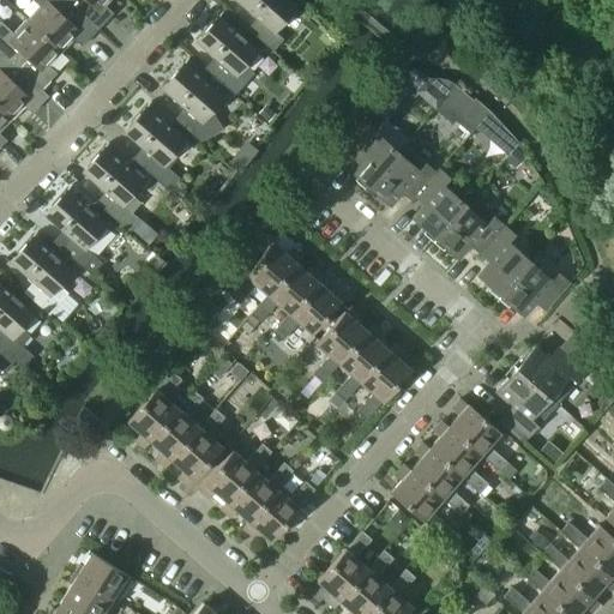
[(26,20),(59,52),(72,37),(80,46),(96,29),(65,0),(37,0),(42,4),(26,20)]
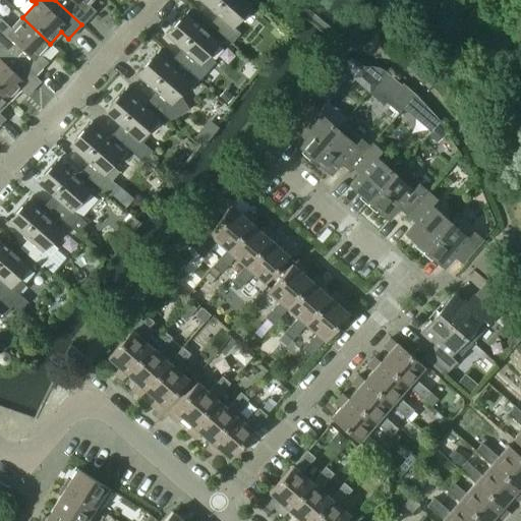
[(91,0),(55,0),(81,24),(95,10),(88,3),(91,0)]
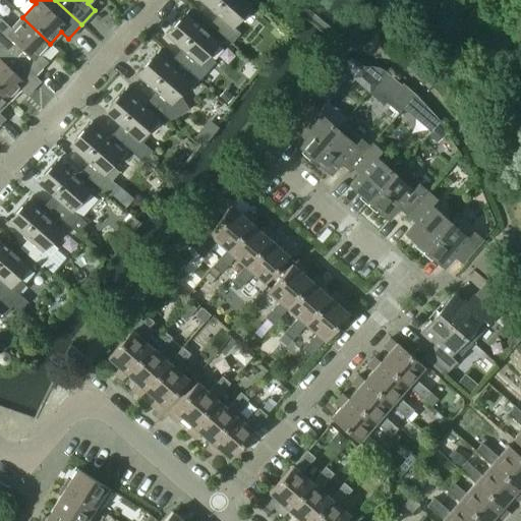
[(242,0),(199,0),(217,15),(210,24),(231,44),(239,33),(232,26),(250,6),(242,0)]
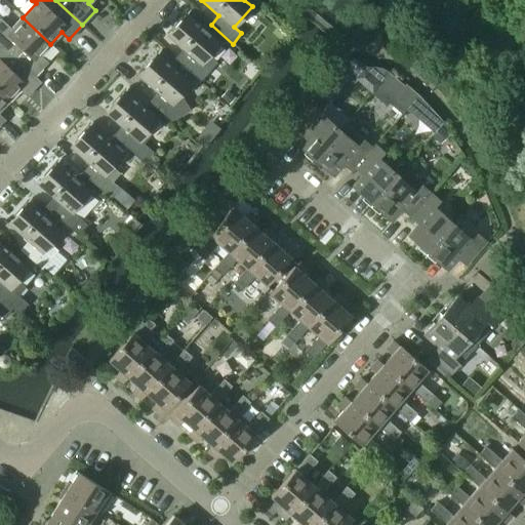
[(187,13),(167,36),(183,49),(174,58),(200,81),(216,63),(208,55),(219,43),(187,13)]
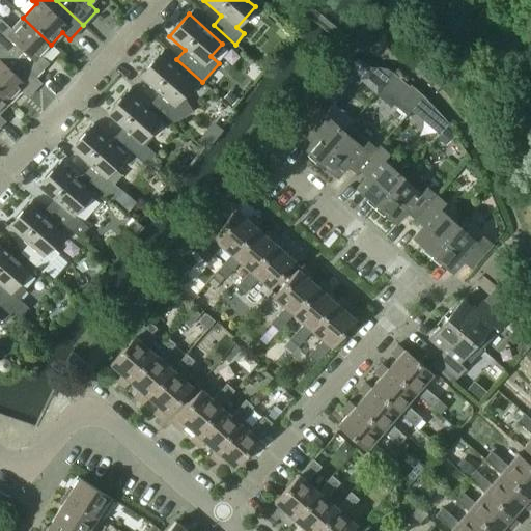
[(0,45),(34,77),(35,77),(48,63),(40,56),(51,45),(23,18),(9,31),(0,22),(0,45)]
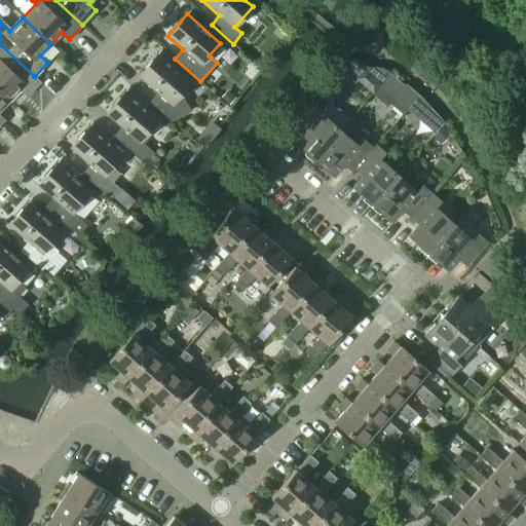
[(0,92),(8,101),(20,89),(27,97),(40,81),(35,76),(34,76),(0,44),(0,92)]
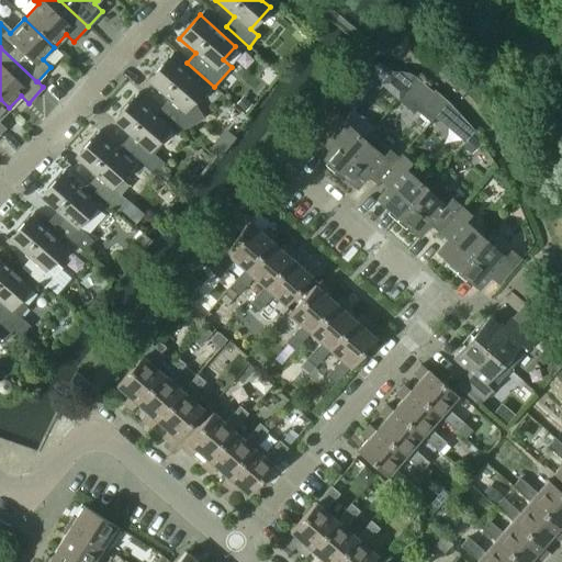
[(168,57),(147,80),(168,99),(159,109),(183,128),(192,117),(184,111),(203,89),(168,57)]
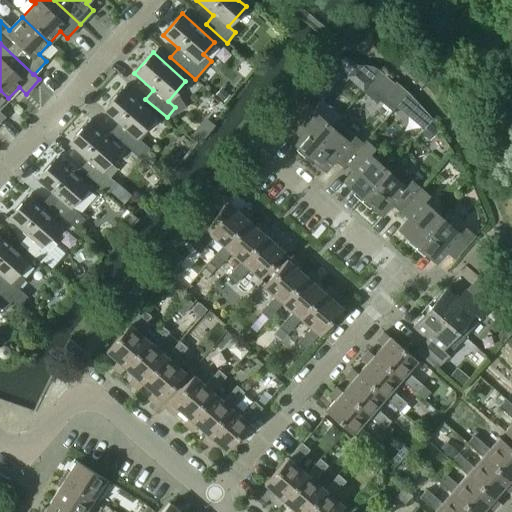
[(333,60),(319,77),(336,91),(356,67),(357,65),(351,61),(346,56),(337,56),(333,60)]
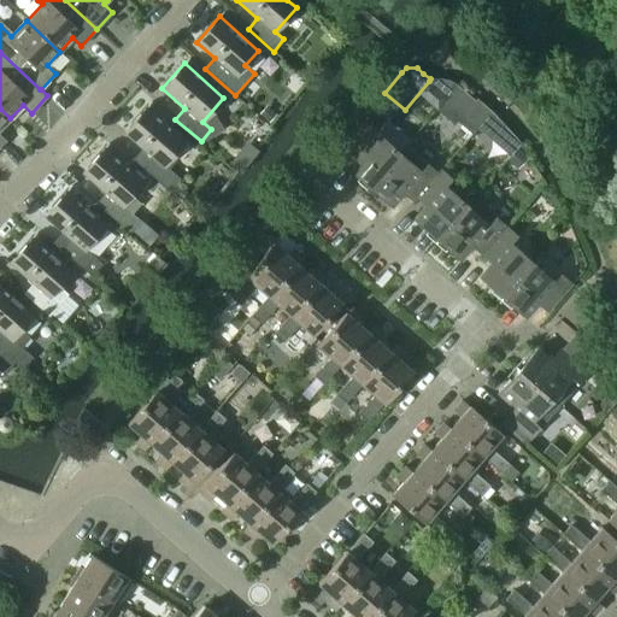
[(474,100),(457,119),(472,133),(491,111),(476,98),(474,100)]
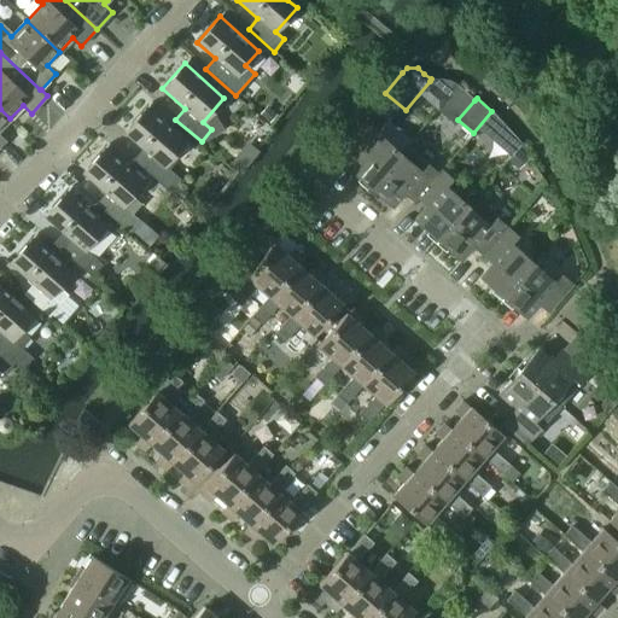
[(146,106),(124,132),(141,147),(132,158),(170,192),(181,180),(168,169),(178,158),(174,156),(186,141),(146,106)]
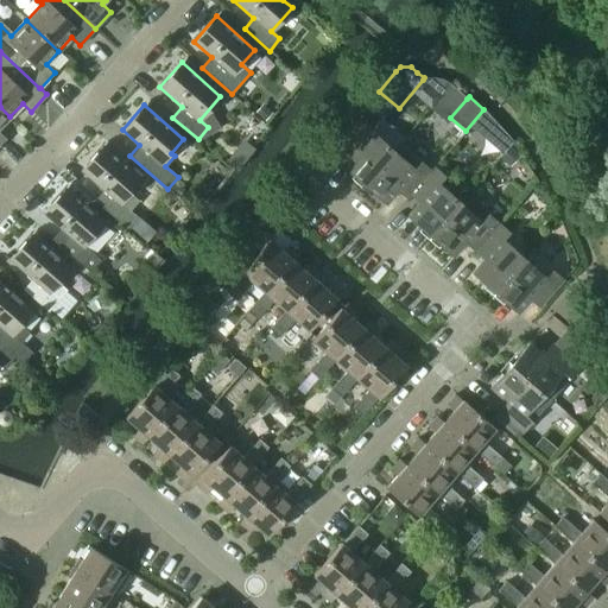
[(392,150),(392,149),(372,131),(378,124),(366,114),(342,141),(353,151),(341,164),(353,176),(355,173),(365,182),(392,150)]
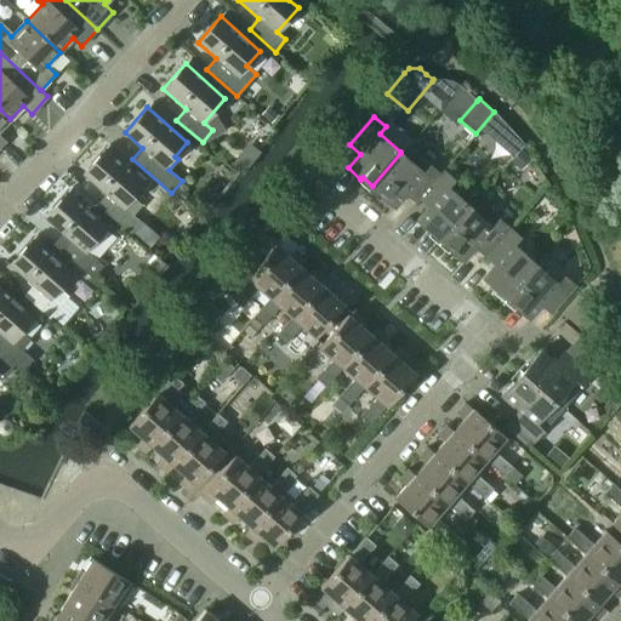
[(439,174),(429,164),(406,146),(400,152),(400,153),(372,186),(382,194),(381,197),(393,208),(405,194),(416,203),(419,199),(420,199),(440,175),(439,174)]
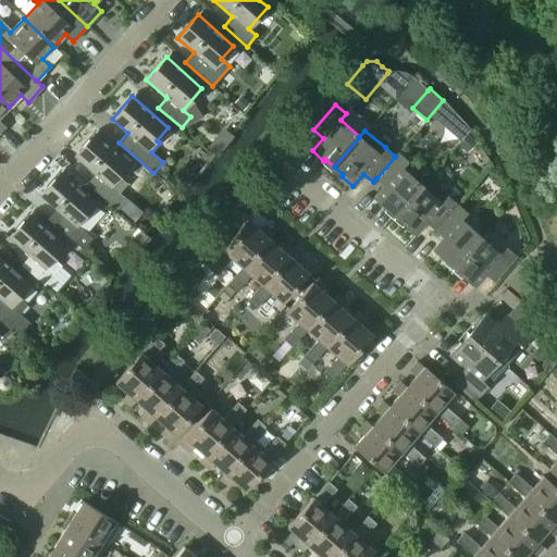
[(94,133),(74,156),(95,173),(86,184),(116,209),(125,198),(119,193),(126,184),(119,176),(130,163),(94,133)]
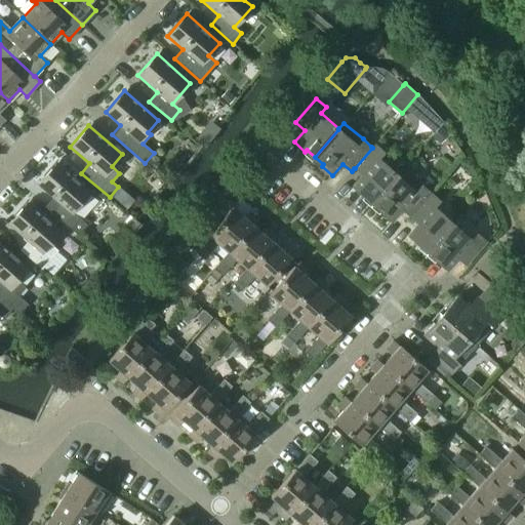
[(436,131),(427,143),(435,150),(445,139),(436,131)]
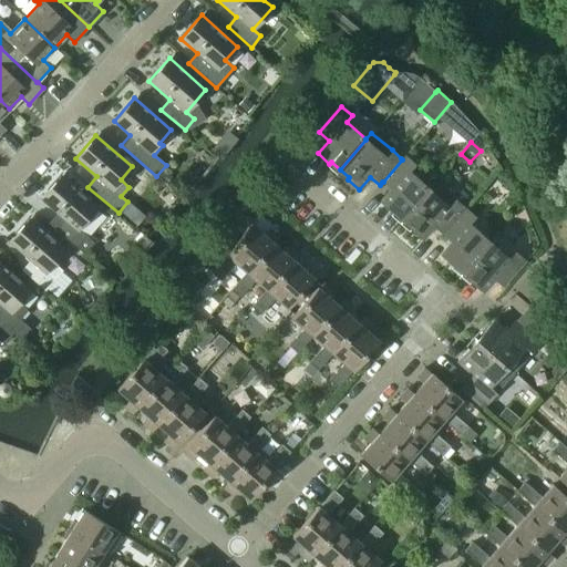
[(403,218),(429,188),(410,172),(415,165),(404,155),(401,158),(402,160),(383,182),(392,189),(381,202),(392,213),(394,210),(403,218)]
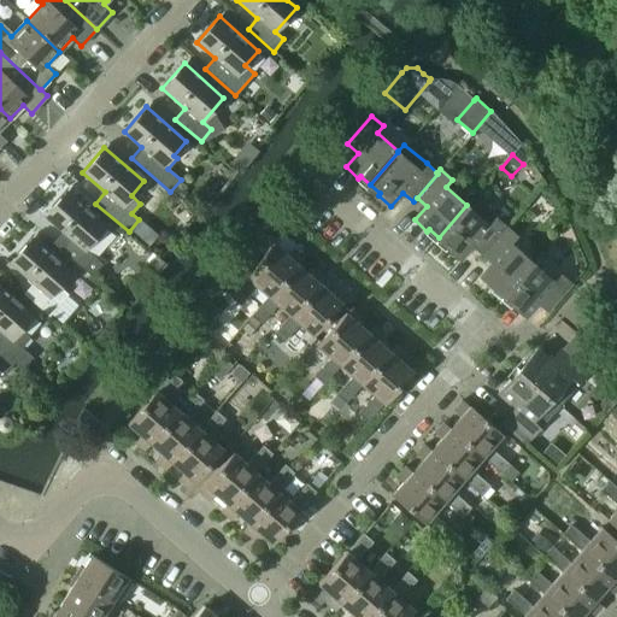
[(177,183),(170,193),(180,200),(187,191),(177,183)]
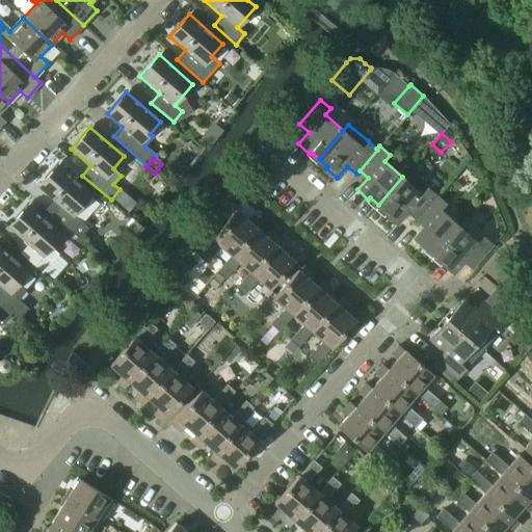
[(57,164),(37,186),(53,200),(45,209),(72,232),(81,221),(73,215),(91,194),(57,164)]
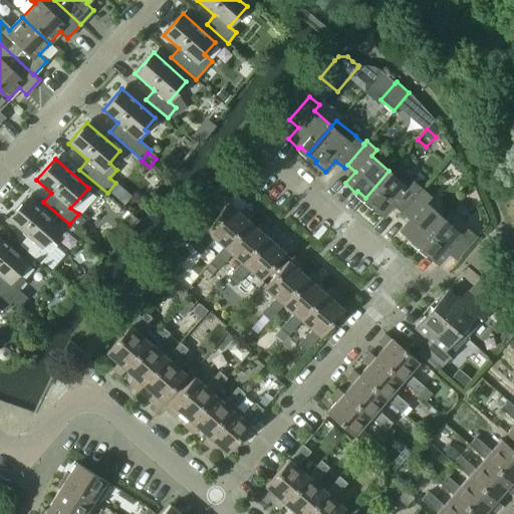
[(422,189),(412,181),(395,165),(389,171),(365,198),(373,205),(372,207),(382,216),(393,205),(402,212),(422,189)]
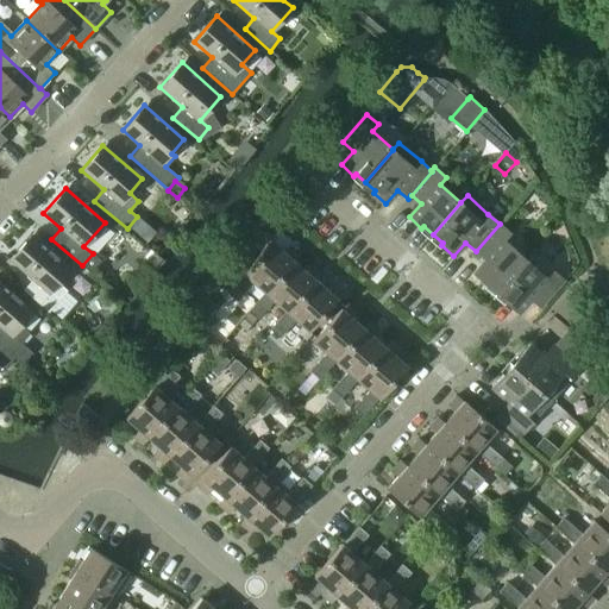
[(500,224),(476,251),(485,259),(473,274),(485,284),(488,282),(497,290),(526,259),(504,240),(510,233),(500,224)]
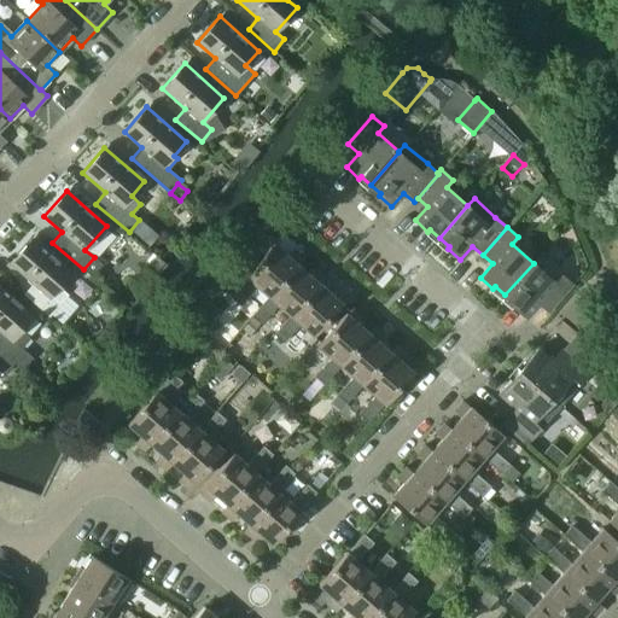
[(31,238),(10,263),(33,283),(23,293),(48,316),(68,295),(58,287),(71,272),(31,238)]
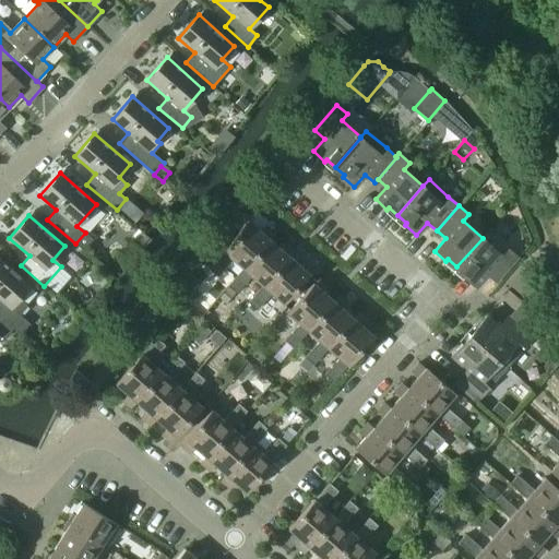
[(242,269),(269,239),(274,233),(270,229),(269,230),(264,227),(260,232),(248,222),(223,251),(209,268),(217,275),(232,259),(242,269)]
